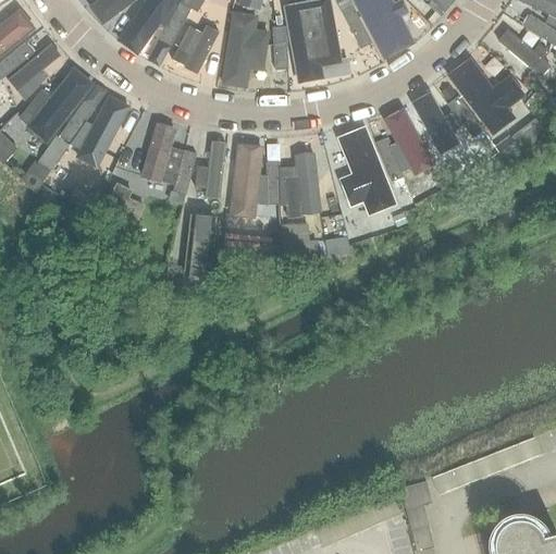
[(99,0),(94,3),(102,15),(123,0),(99,0)]
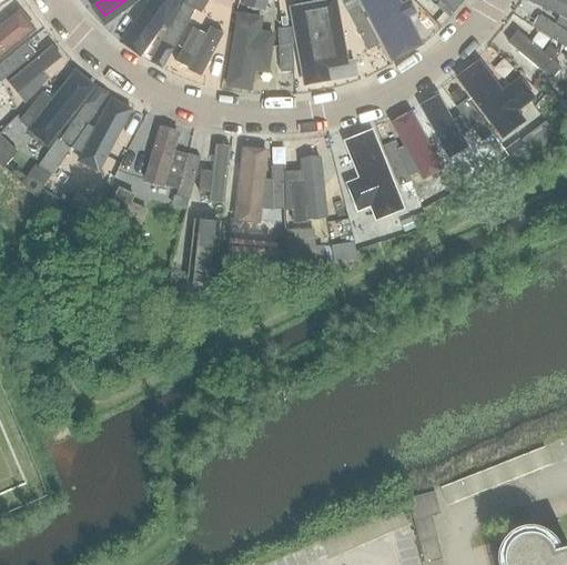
[(145,53),(182,0),(152,0),(125,39),(145,53)]
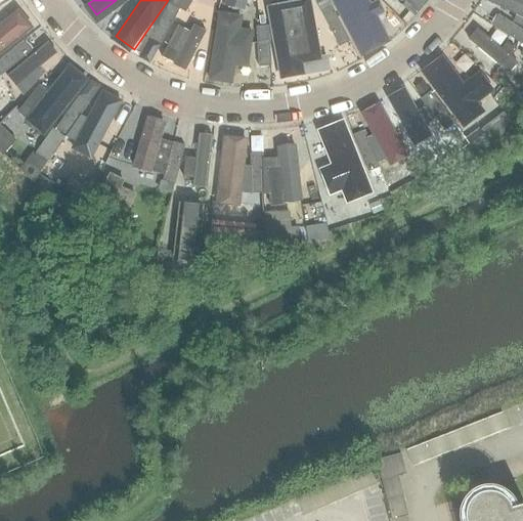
[(169,0),(169,1),(179,7),(185,10),(191,0),(169,0)]
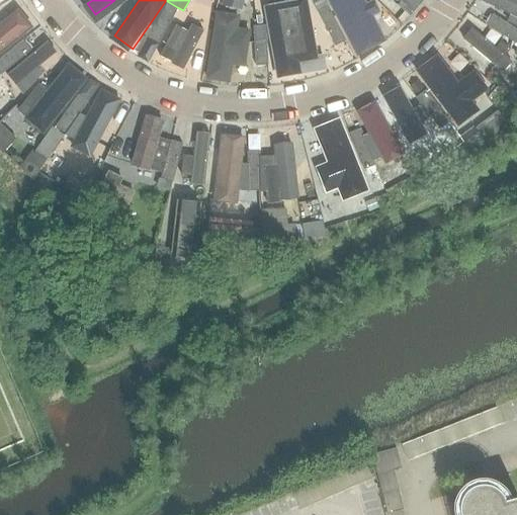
[(310,0),(265,7),(276,75),(321,68),(310,0)]
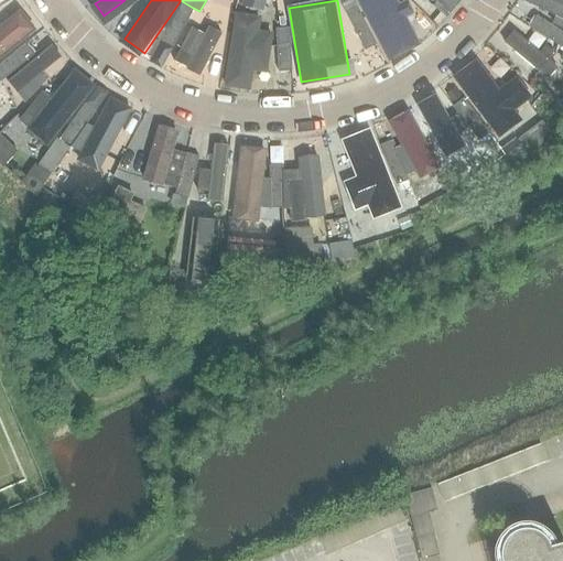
[(340,0),(346,10),(357,4),(355,0),(340,0)]
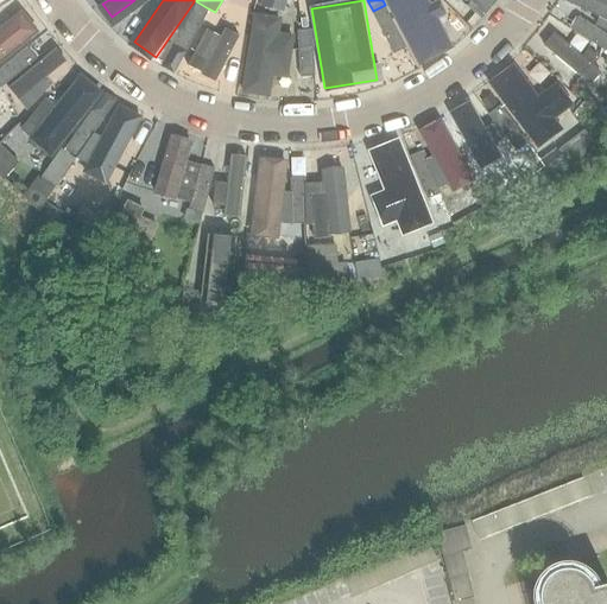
[(454,44),(429,0),(386,0),(385,1),(419,63),(454,44)]
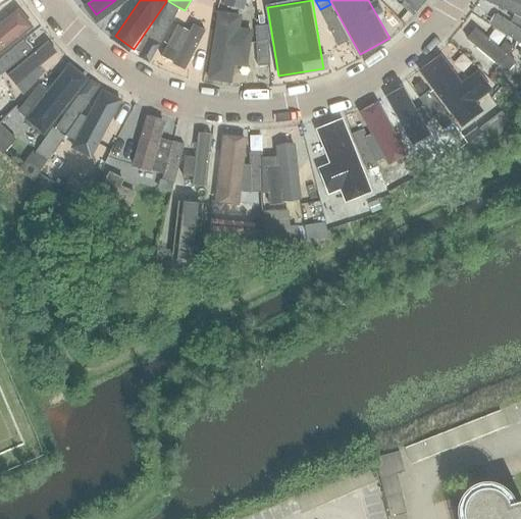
[(403,0),(414,9),(421,0),(403,0)]
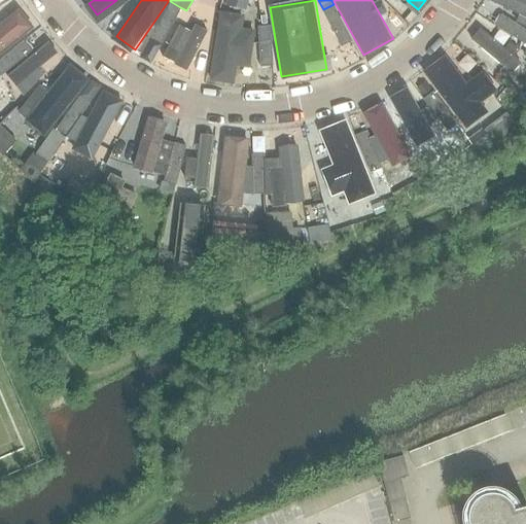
[(491,0),(491,1),(521,16),(518,22),(525,25),(525,0),(491,0)]
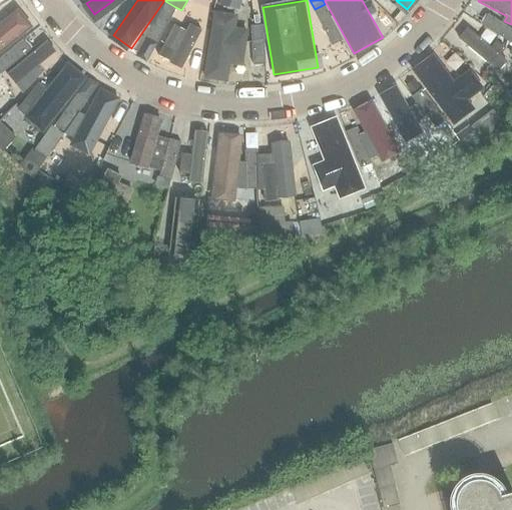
[(175,7),(165,1),(146,35),(157,41),(175,7)]
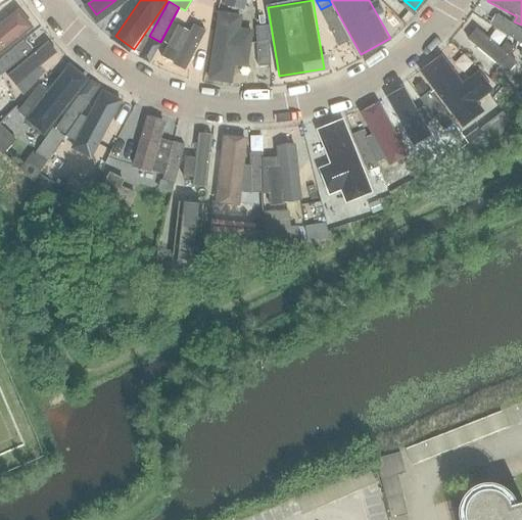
[(331,4),(320,10),(338,45),(349,40),(331,4)]
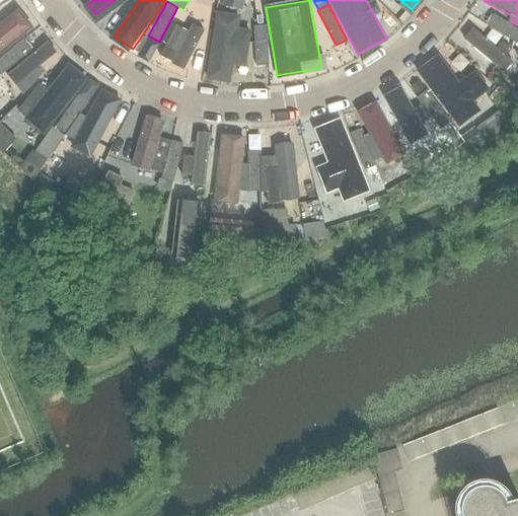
[(247,65),(253,14),(219,10),(211,79),(233,81),(235,64),(247,65)]
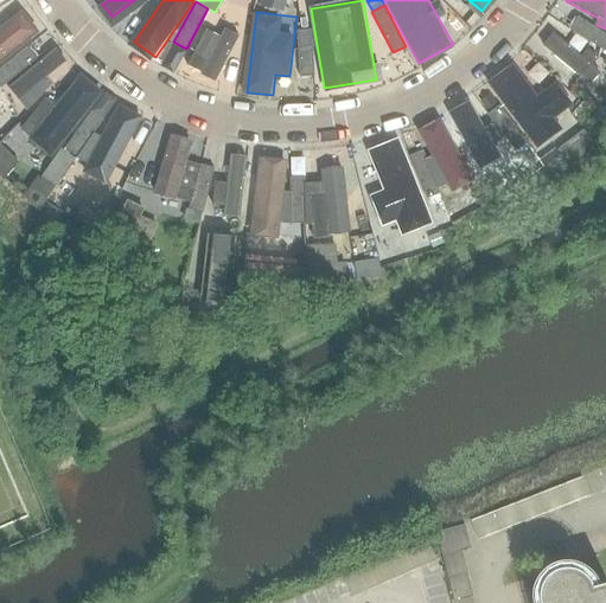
[(569,26),(605,49),(605,32),(578,14),(569,26)]
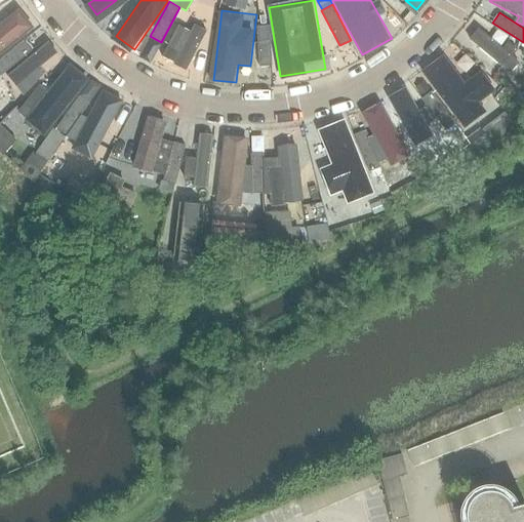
[(187,71),(209,32),(184,17),(161,55),(187,71)]
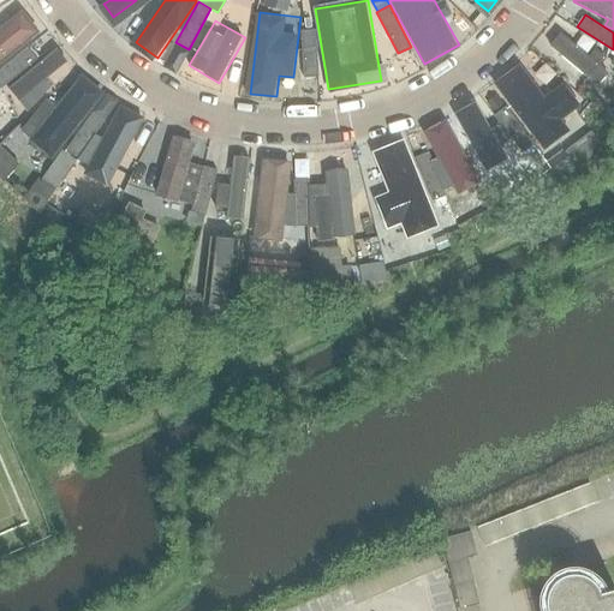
[(0,57),(31,33),(24,22),(0,40),(0,57)]
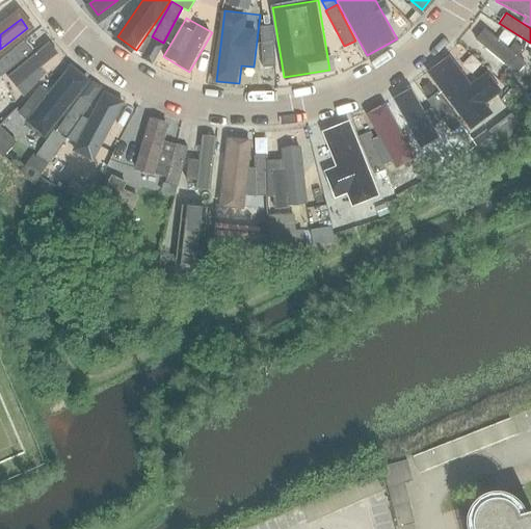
[(273,24),(260,25),(263,65),(275,64),(273,24)]
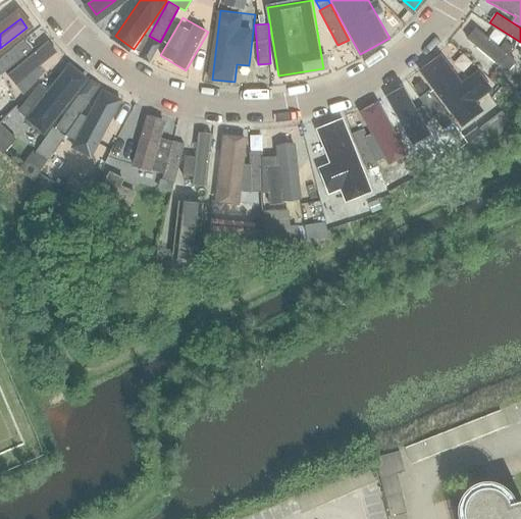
[(478,29),(468,41),(509,72),(519,60),(478,29)]
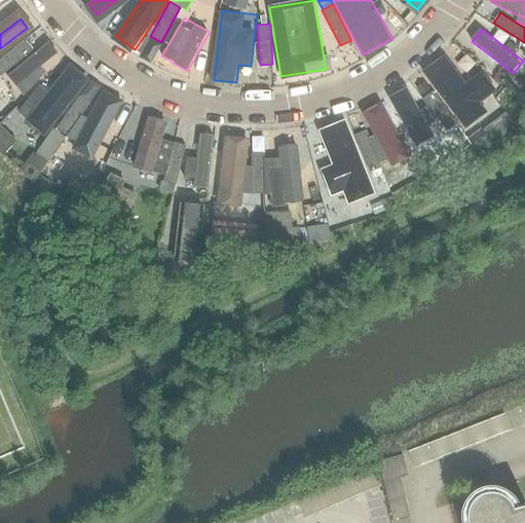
[(32,49),(24,40),(0,59),(0,74),(0,75),(32,49)]
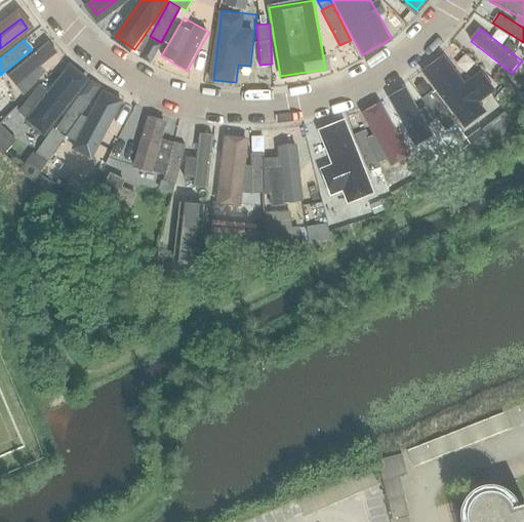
[(57,53),(48,43),(6,77),(15,87),(57,53)]
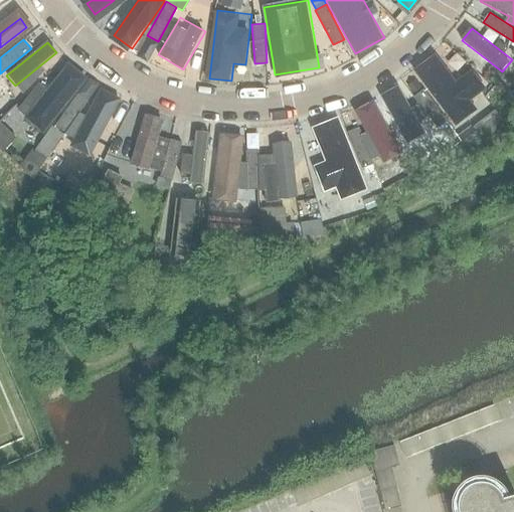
[(479,109),(435,56),(412,74),(457,128),(479,109)]
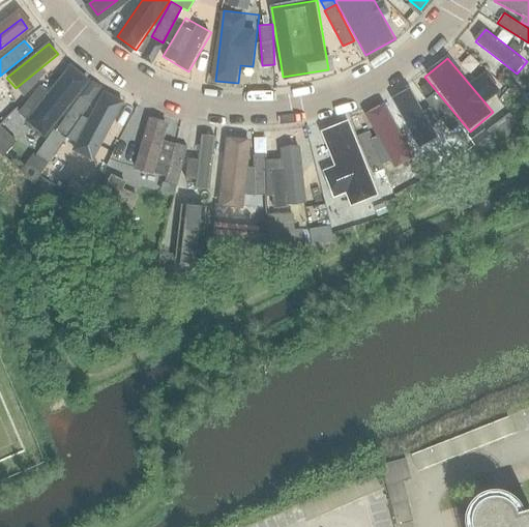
[(91,80),(72,64),(53,88),(47,83),(21,115),(47,135),(91,80)]
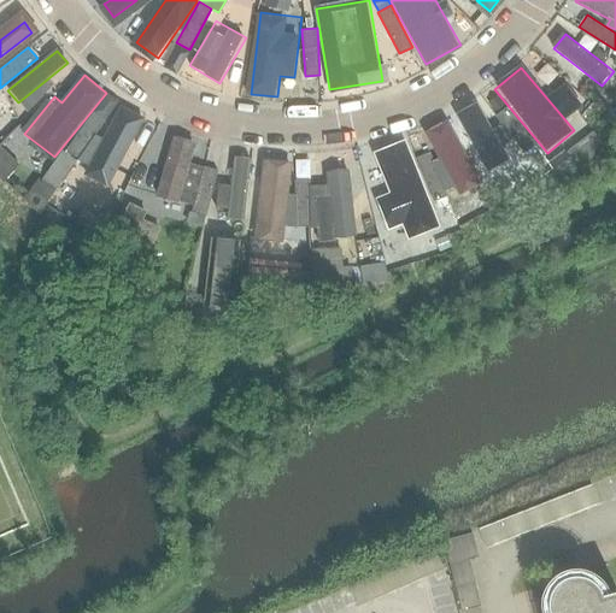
[(147,118),(115,102),(78,168),(113,186),(147,118)]
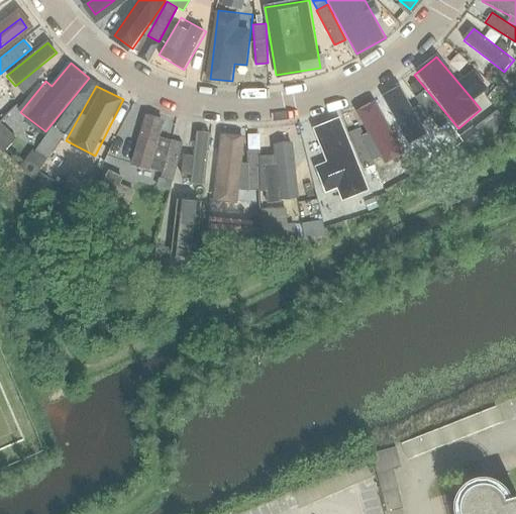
[(425,88),(415,96),(439,127),(448,119),(425,88)]
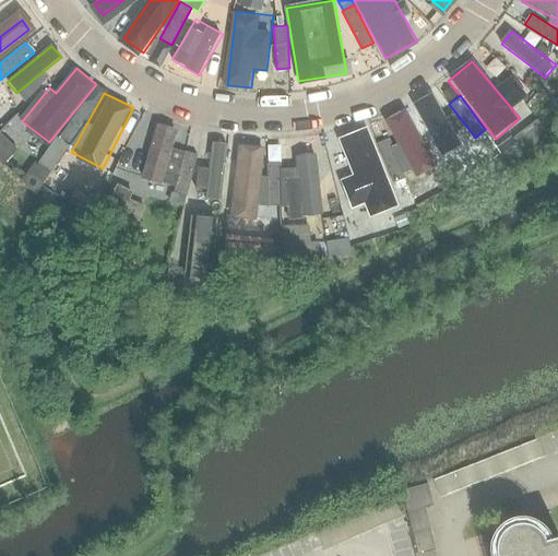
[(85,120),(94,108),(83,99),(59,135),(70,143),(85,120)]
